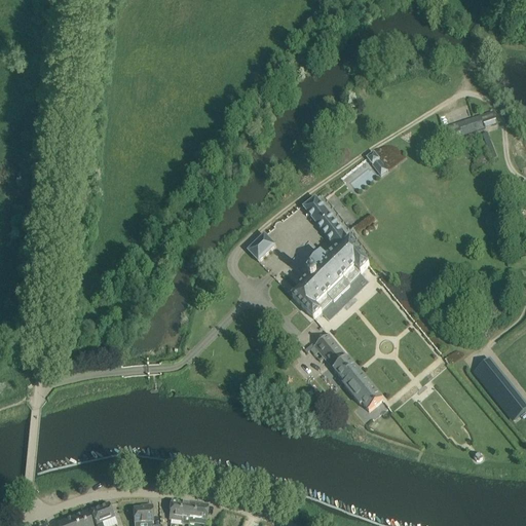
[(497,125),(493,113),(465,122),(470,135),(497,125)]
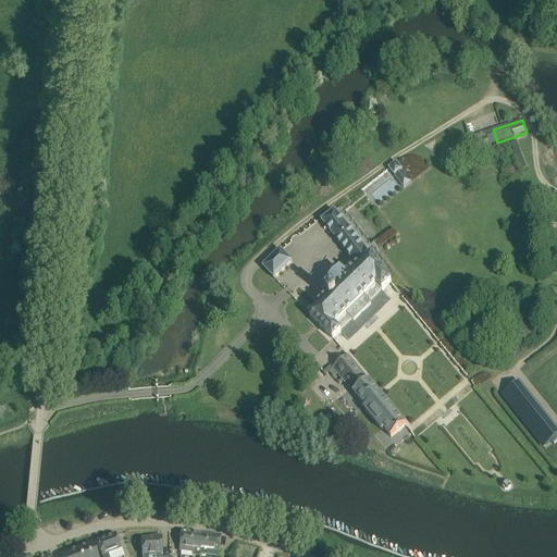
[(514,153),(517,170),(524,168),(517,138),(503,141),(506,156),(514,153)]
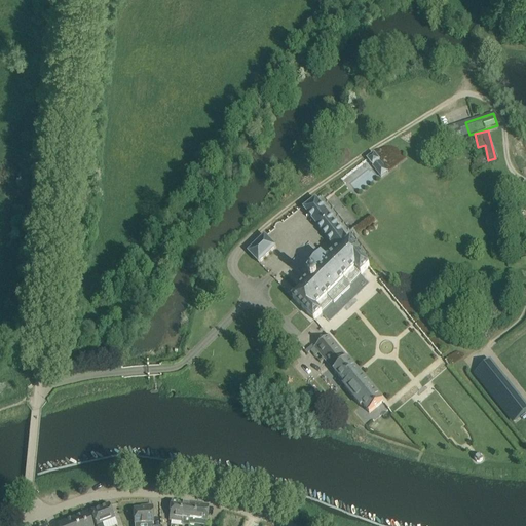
[(367,159),(373,166),(380,160),(374,154),(367,159)]
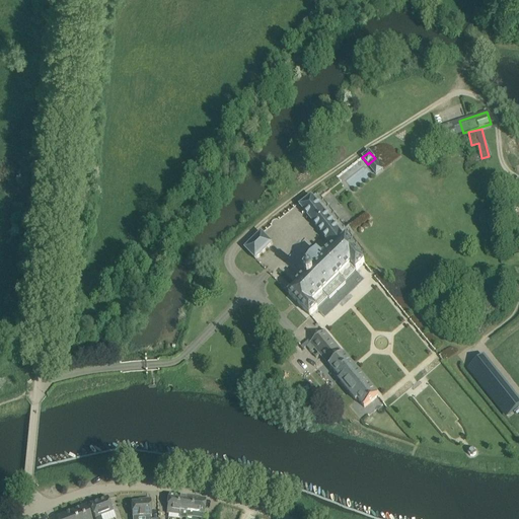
[(317,309),(312,303),(323,293),(329,299),(346,283),(340,277),(351,266),(356,272),(365,264),(347,239),(352,236),(317,193),(312,197),(299,206),(332,248),(323,255),(305,238),(287,257),(306,275),(304,277),(289,294),(310,316),(317,309)]
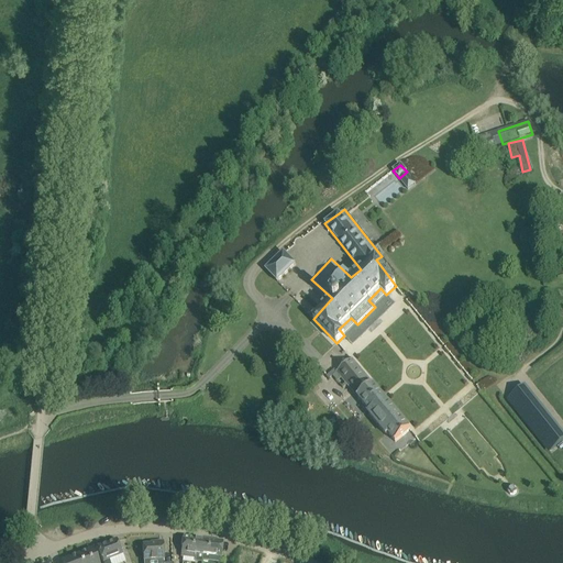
[(296,265),(284,253),(265,271),(277,283),(296,265)]
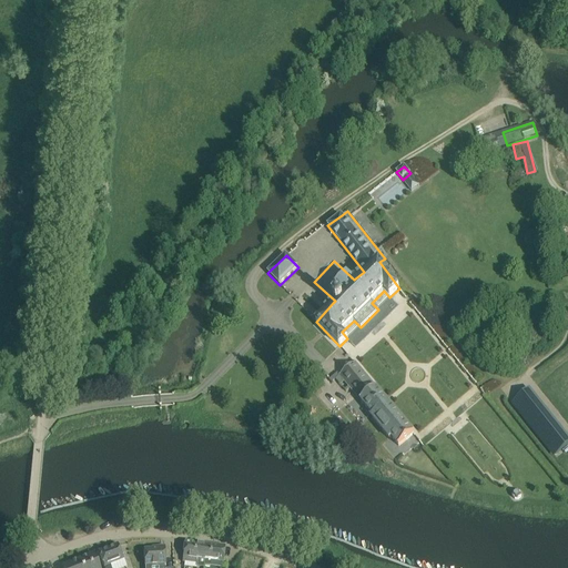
[(398,446),(414,434),(388,404),(388,403),(355,363),(340,376),(373,416),(372,417),(389,439),(392,438),(398,446)]
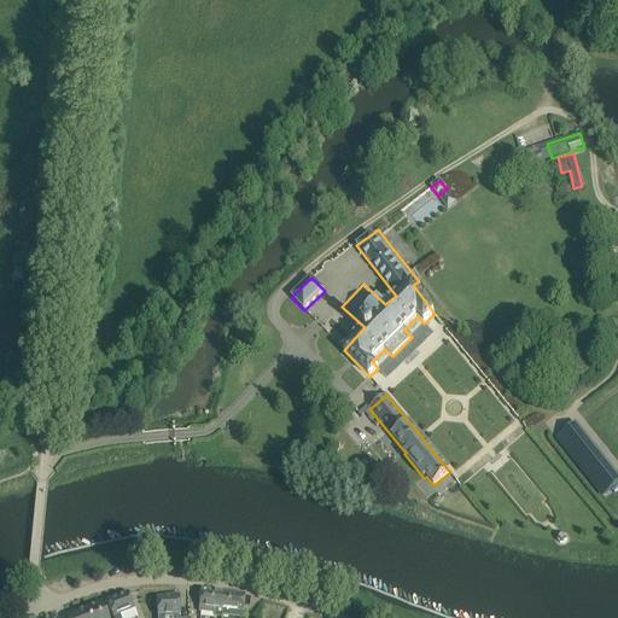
[(617,477),(576,425),(560,438),(605,495),(617,484),(617,477)]
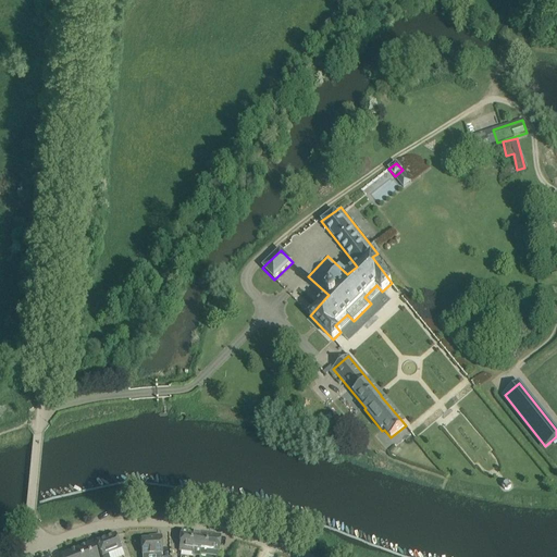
[(503,486),(505,490),(507,491),(510,487),(511,485),(508,482),(506,482),(503,484),(503,486)]
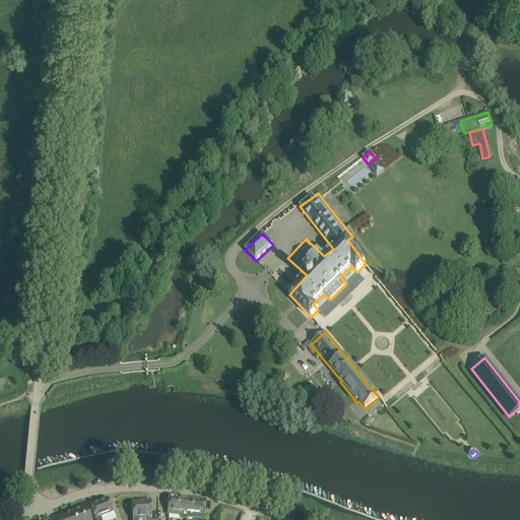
[(167,514),(180,516),(181,512),(180,512),(180,507),(178,507),(180,498),(169,497),(167,514)]
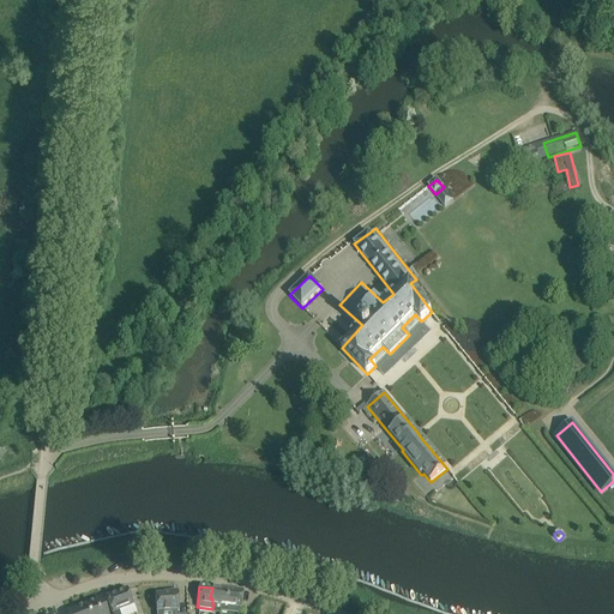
[(224,597),(224,589),(212,588),(210,599),(212,599),(212,605),(214,605),(212,609),(212,613),(220,613),(221,606),(220,606),(221,596),(224,597)]
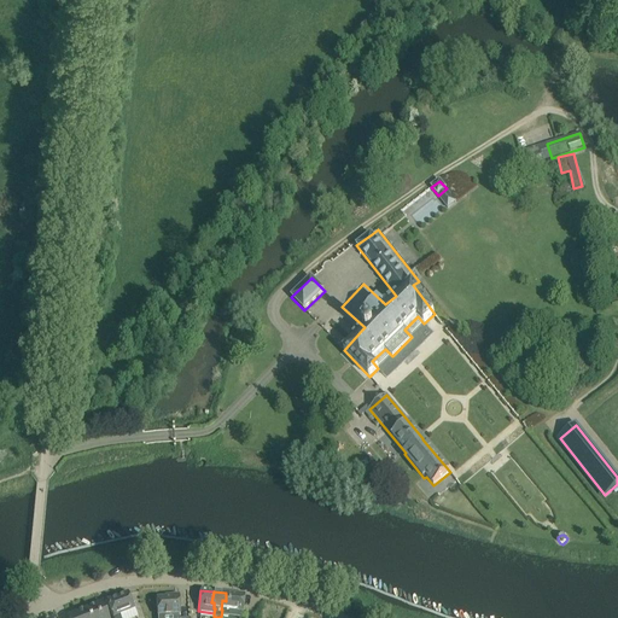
[(243,612),(243,607),(245,595),(226,593),(226,601),(222,600),(221,610),(222,610),(243,612)]
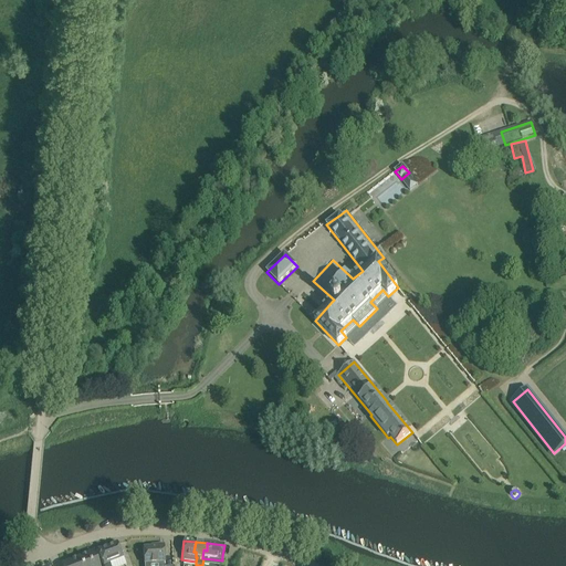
[(103,565),(109,565),(109,564),(123,558),(117,544),(97,551),(102,562),(103,565)]
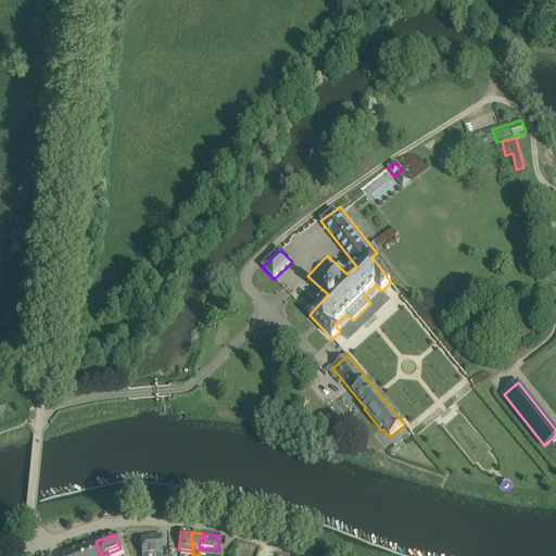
[(161,555),(161,553),(162,553),(161,536),(158,536),(158,539),(154,539),(141,539),(141,555),(161,555)]
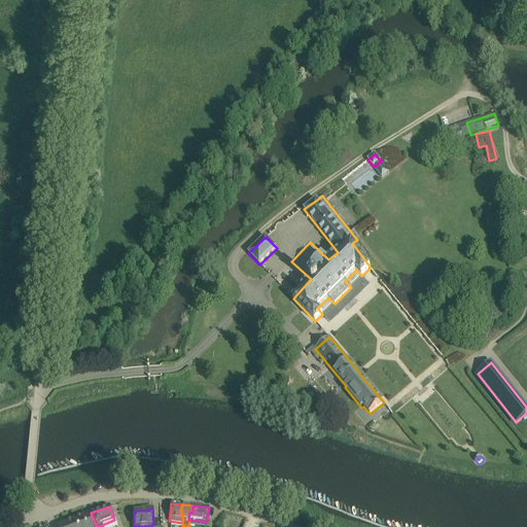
[(74,520),(76,526),(92,526),(86,515),(74,520)]
